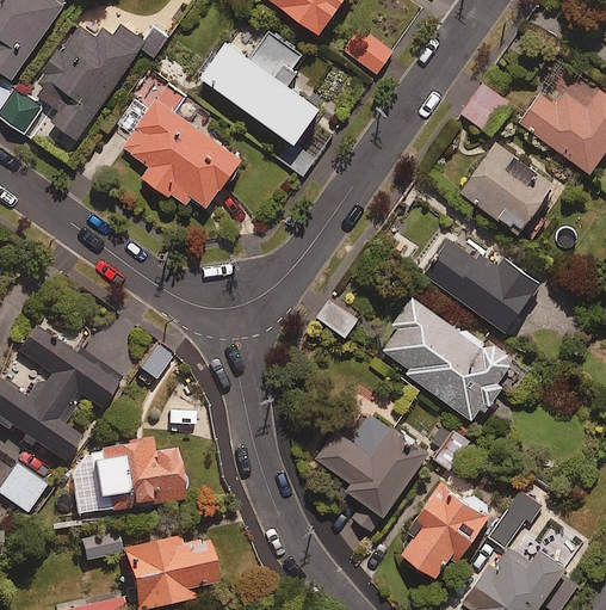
[(0,73),(10,80),(63,0),(0,0),(0,73)]
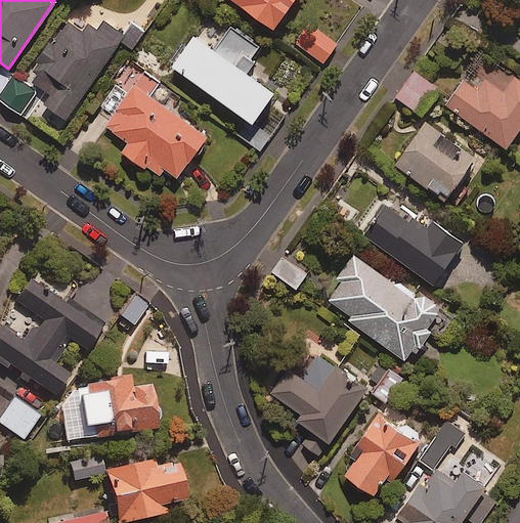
[(295,0),(230,0),(274,30),(295,0)]
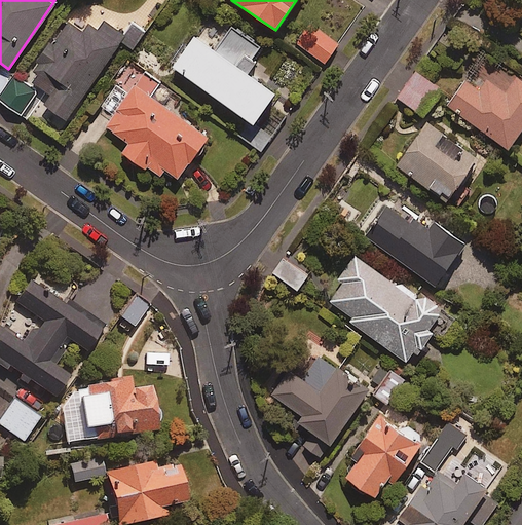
[(129,24),(120,36),(101,23),(90,38),(68,23),(27,81),(49,97),(43,106),(64,120),(119,42),(129,50),(142,32),(129,24)]
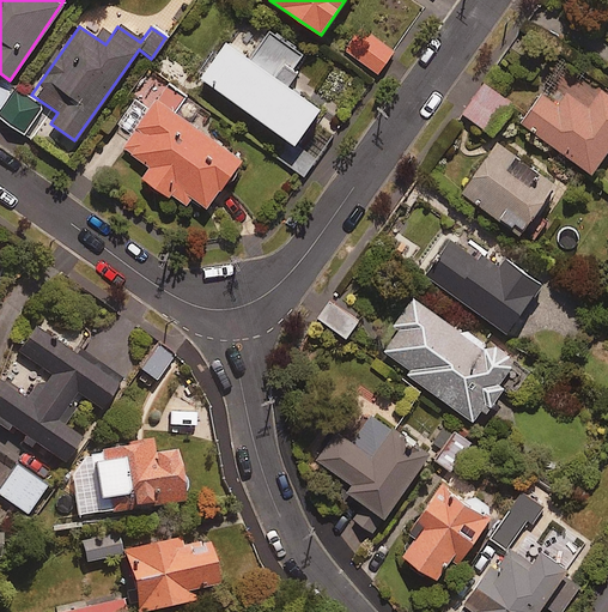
[(321,110),(289,86),(298,73),(291,70),(302,54),(269,31),(250,59),(226,41),(200,78),(296,145),(321,110)]
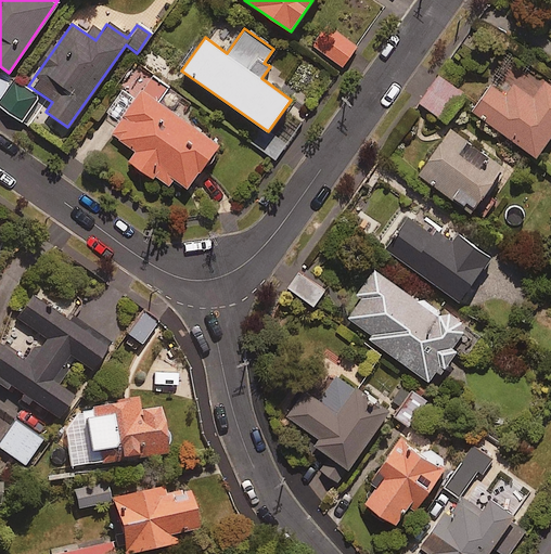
[(349,54),(315,31),(305,46),(340,68),(349,54)]
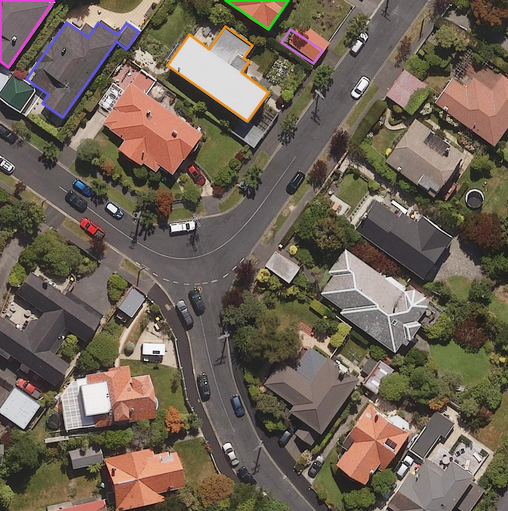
[(0,102),(17,114),(34,90),(0,66),(0,102)]
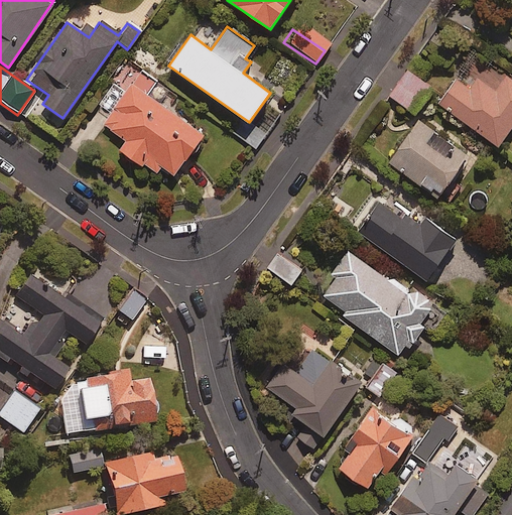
[(166,91),(133,67),(120,84),(128,89),(102,125),(125,142),(119,150),(154,174),(159,166),(173,176),(203,136),(157,104),(166,91)]
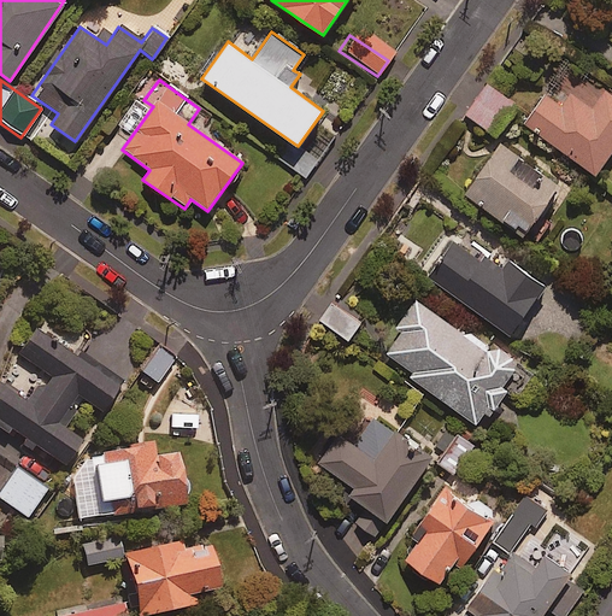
[(559,107),(542,95),(522,124),(595,176),(611,151),(611,98),(604,92),(590,110),(568,94),(559,107)]
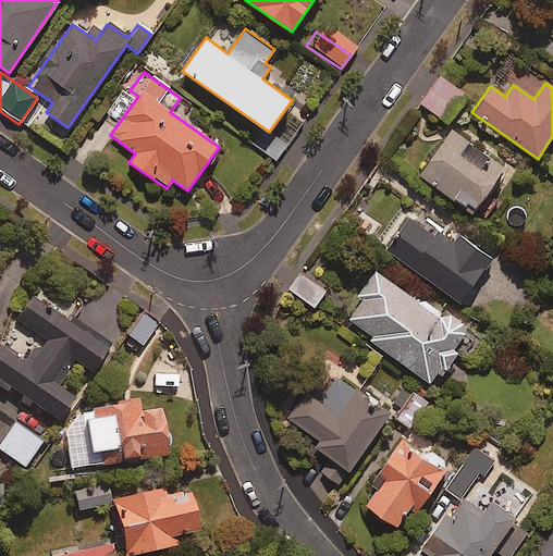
[(506,169),(452,131),(419,176),(472,214),(506,169)]
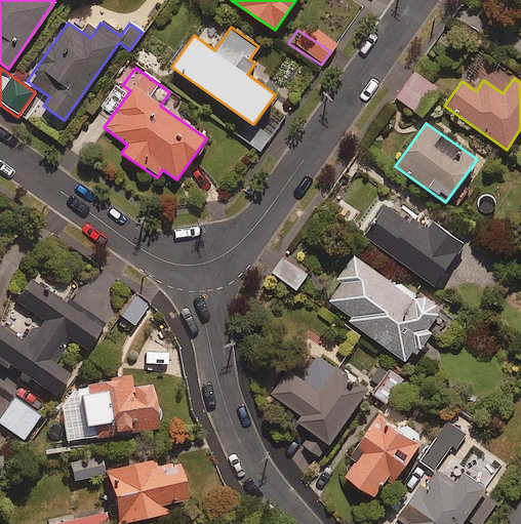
[(426,230),(387,202),(362,236),(434,286),(463,244),(431,222),(426,230)]
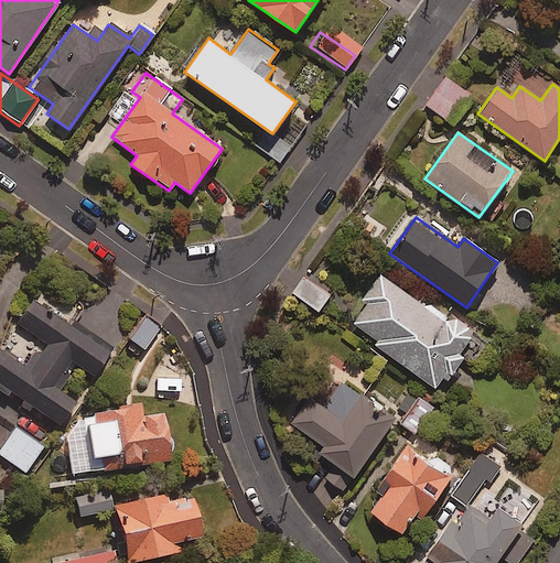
[(327,296),(301,278),(281,306),(288,311),(297,299),(316,312),(327,296)]
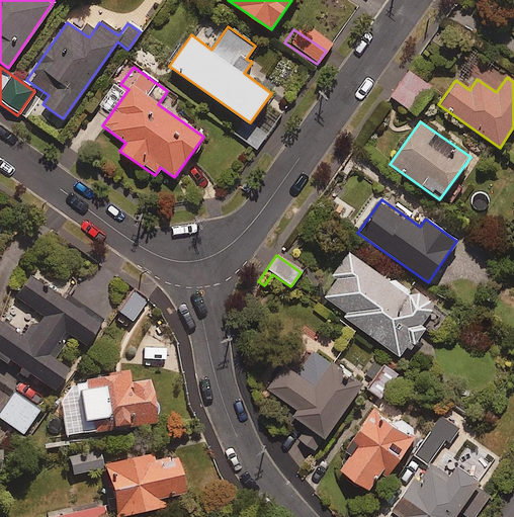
[(410,297),(349,255),(318,300),(400,357),(436,306),(415,290),(410,297)]
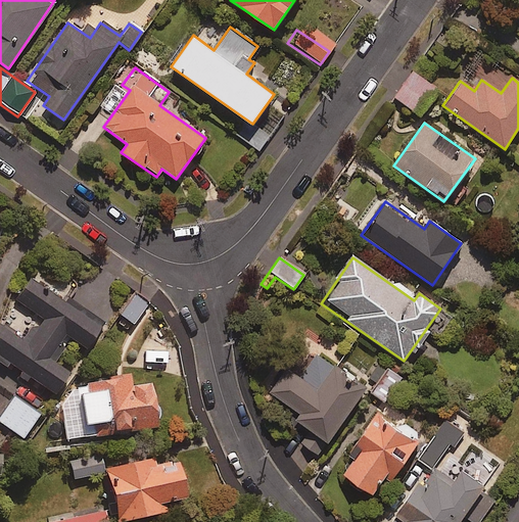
[(99,327),(29,279),(11,303),(36,320),(19,342),(0,330),(0,362),(51,397),(66,375),(47,362),(63,338),(83,351),(99,327)]
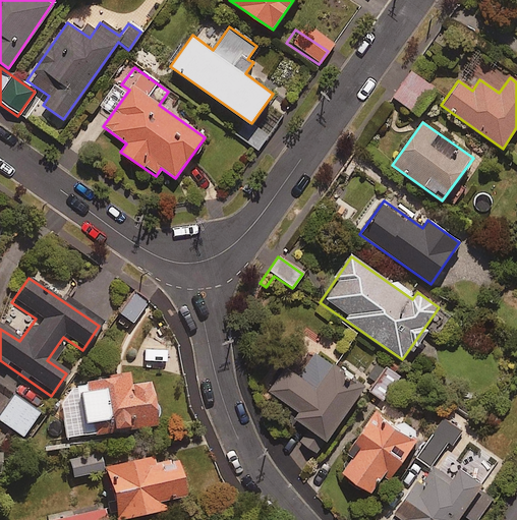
[(144,305),(130,296),(117,315),(129,325),(144,305)]
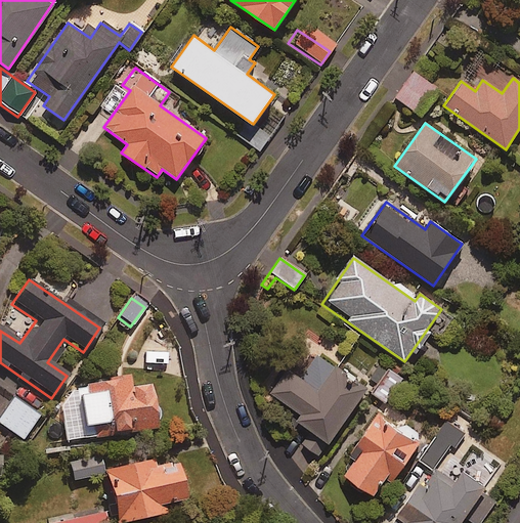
[(365,392),(316,356),(300,378),(287,368),(270,392),(301,415),(297,421),(329,444),(365,392)]
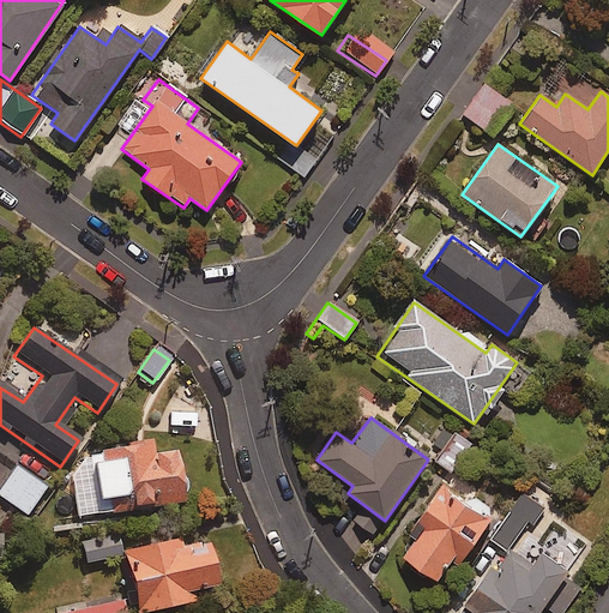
[(463,451),(451,443),(435,463),(447,472),(463,451)]
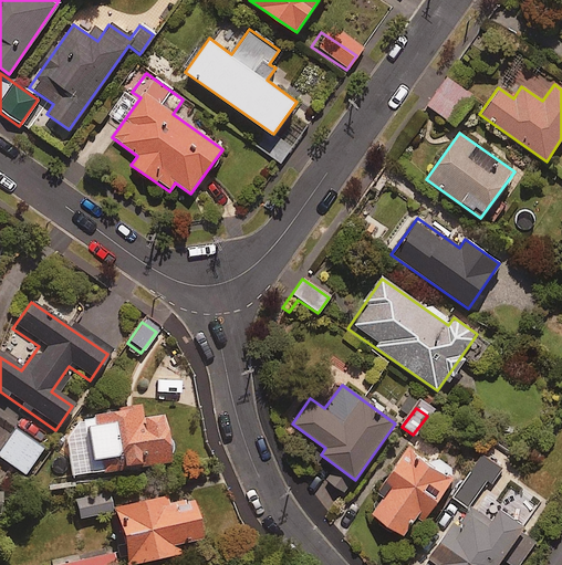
[(138,422),(136,409),(81,417),(86,456),(65,458),(69,480),(167,464),(159,419),(138,422)]
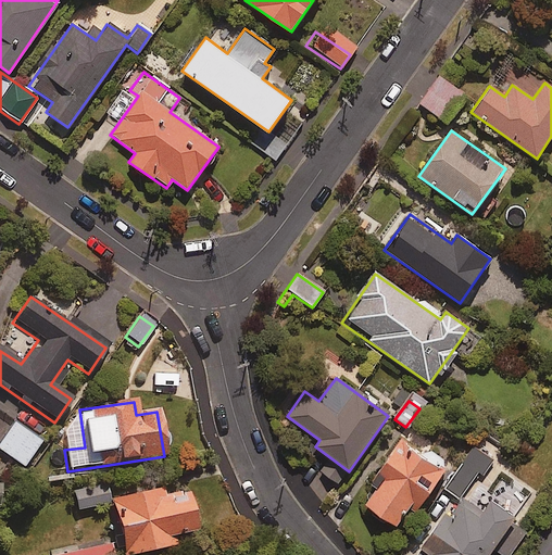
[(38,444),(11,425),(0,440),(0,454),(21,469),(38,444)]
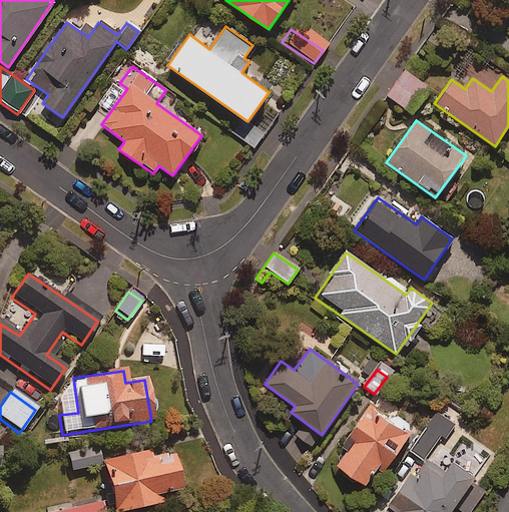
[(410,436),(370,407),(343,445),(349,449),(337,465),(365,486),(378,469),(383,473),(410,436)]
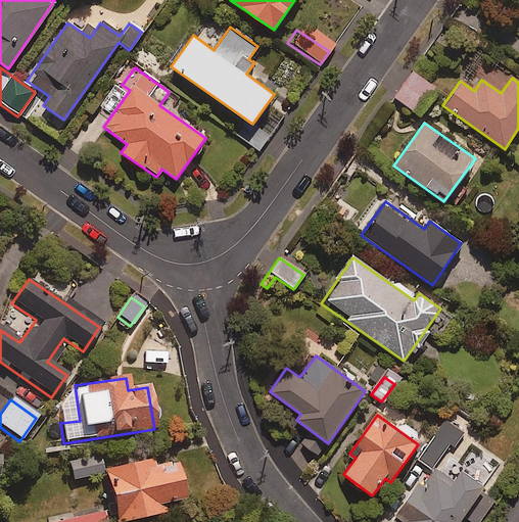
[(452,448),(462,434),(442,421),(416,461),(430,470),(446,444),(452,448)]
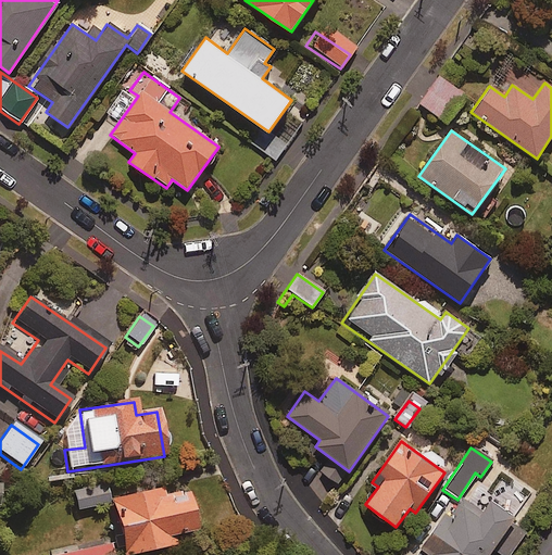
[(108,505),(103,486),(70,492),(73,512),(108,505)]
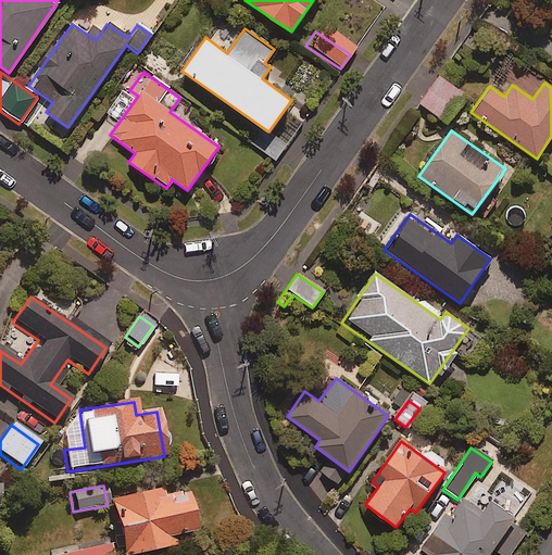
[(163,504),(161,492),(108,502),(118,554),(145,554),(170,550),(167,539),(195,533),(188,499),(163,504)]
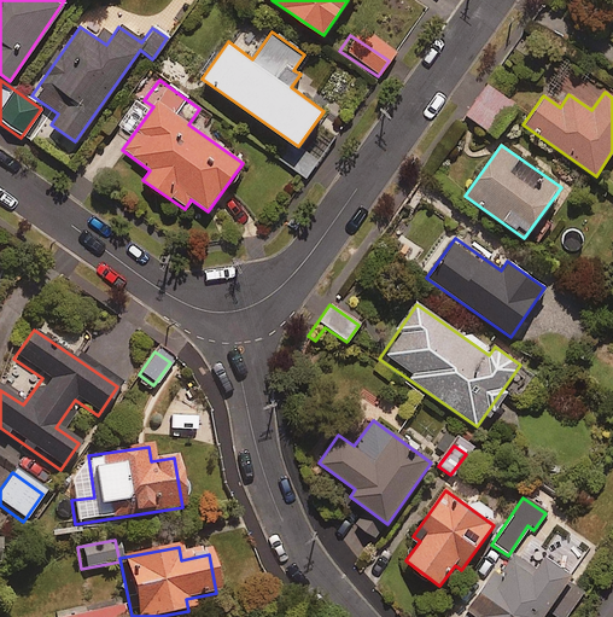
[(535,572),(511,554),(465,616),(544,616),(573,576),(547,557),(535,572)]
